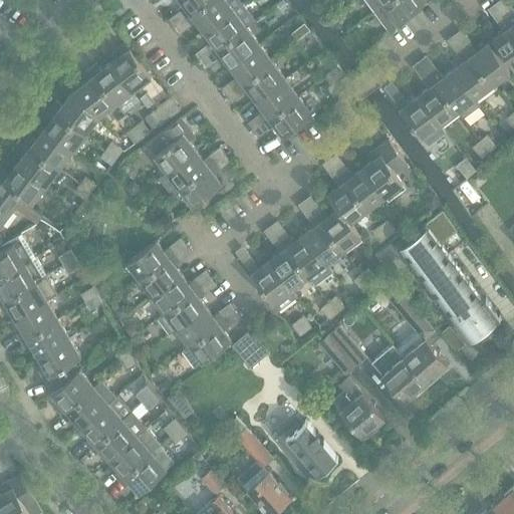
[(174,26),(208,0),(180,0),(186,7),(180,11),(169,19),(174,26)]
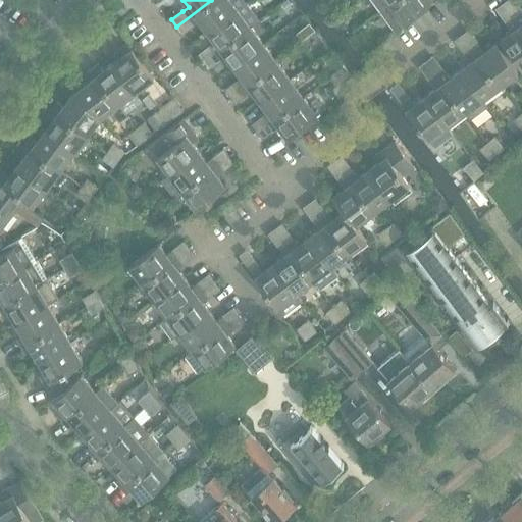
[(207,31),(246,2),(244,0),(211,0),(176,27),(183,34),(193,25),(193,24),(199,20),(207,31)]
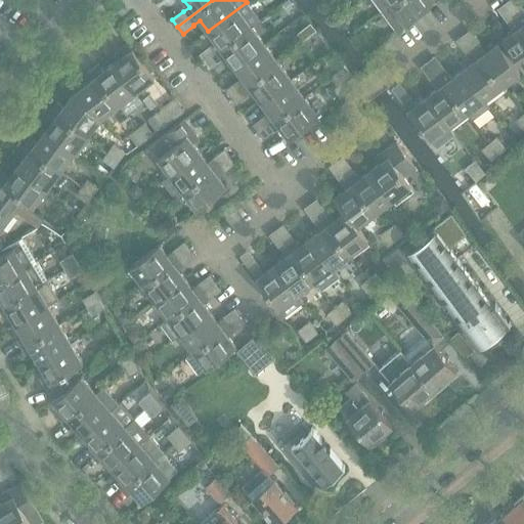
[(372,0),(381,11),(395,0),(372,0)]
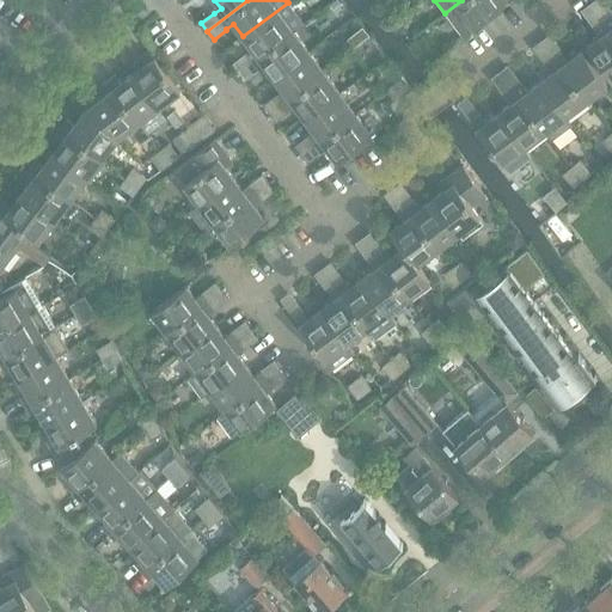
[(461,0),(445,13),(460,36),(507,1),(506,0),(461,0)]
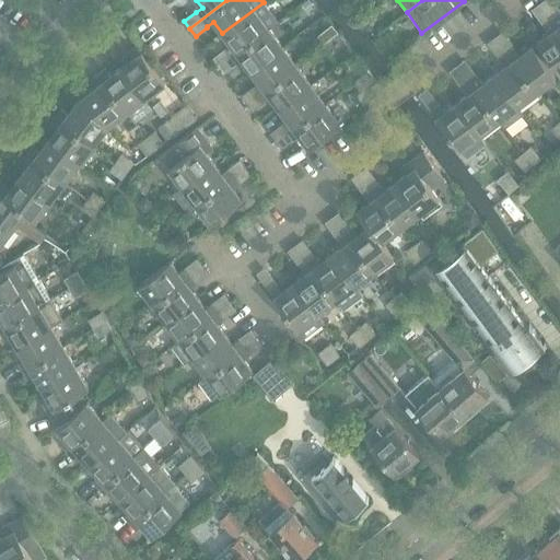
[(268,28),(278,21),(264,2),(222,33),(231,45),(224,49),(212,58),(218,66),(268,28)]
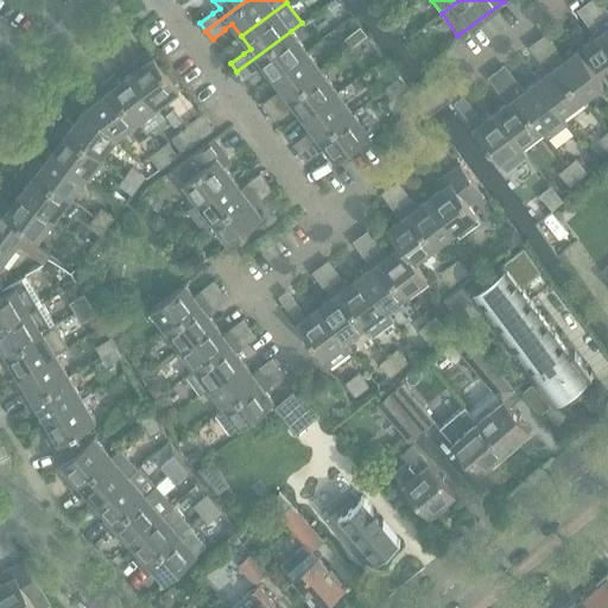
[(392,19),(386,24),(392,31),(394,35),(400,30),(392,19)]
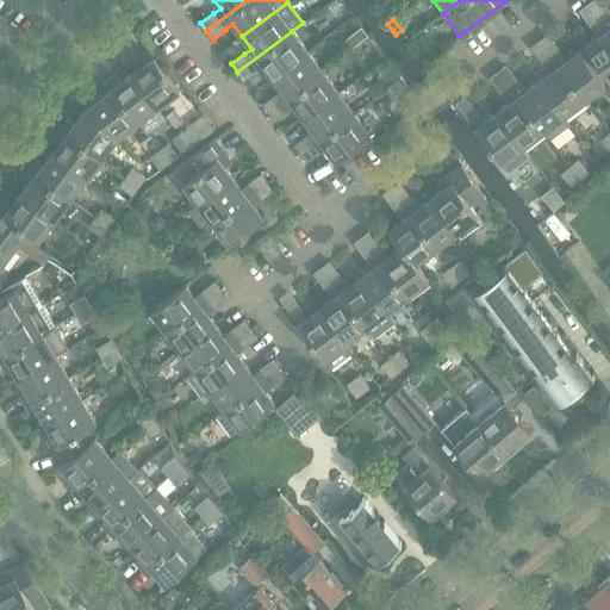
[(609,81),(609,80),(609,36),(601,24),(592,30),(597,36),(584,47),(609,81)]
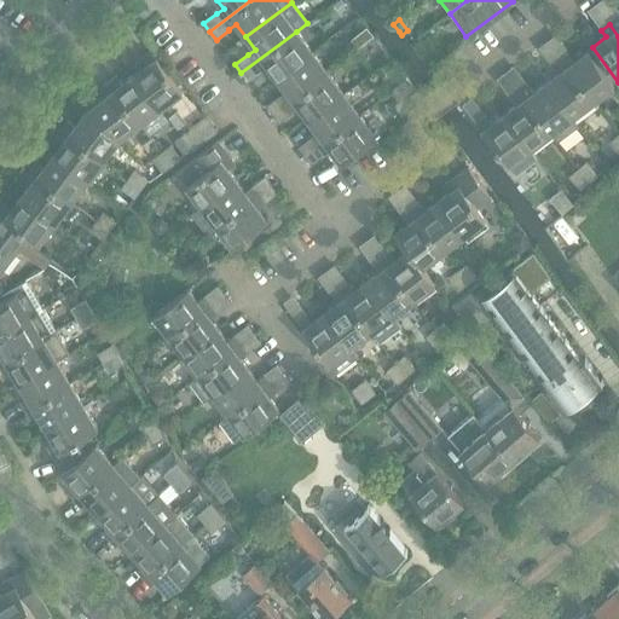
[(311,52),(296,32),(241,73),(248,81),(260,73),(260,71),(267,65),(277,79),(311,52)]
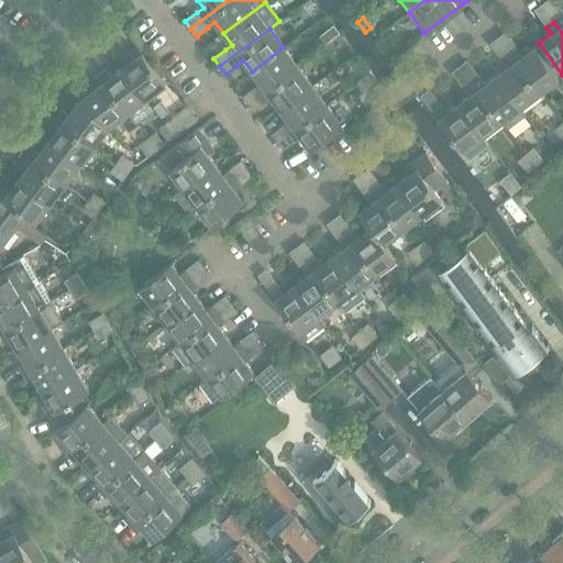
[(144,51),(141,53),(136,46),(129,52),(133,58),(122,67),(145,99),(165,85),(162,79),(165,76),(155,64),(152,66),(145,58),(148,56),(144,51)]
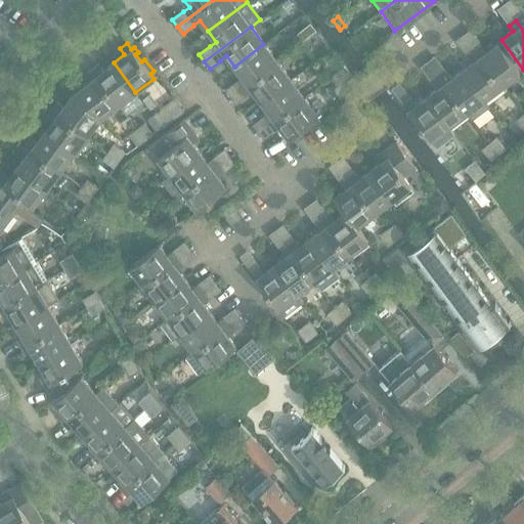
[(230,96),(276,62),(263,44),(234,67),(243,78),(236,82),(225,90),(230,96)]
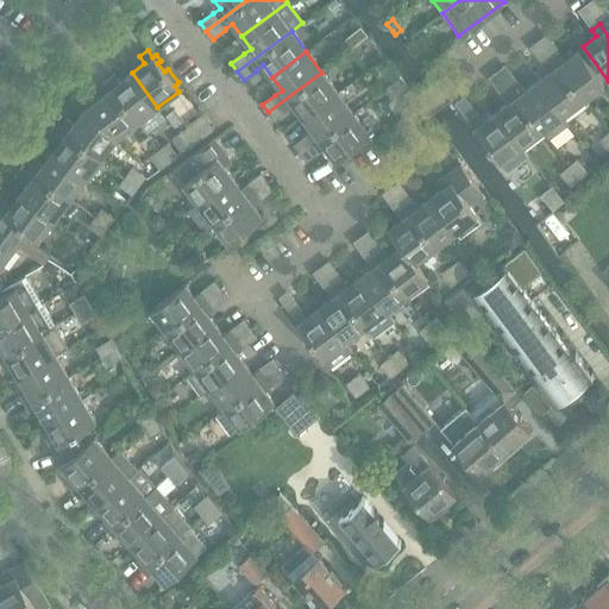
[(551,60),(582,100),(603,85),(577,51),(564,61),(559,54),(551,60)]
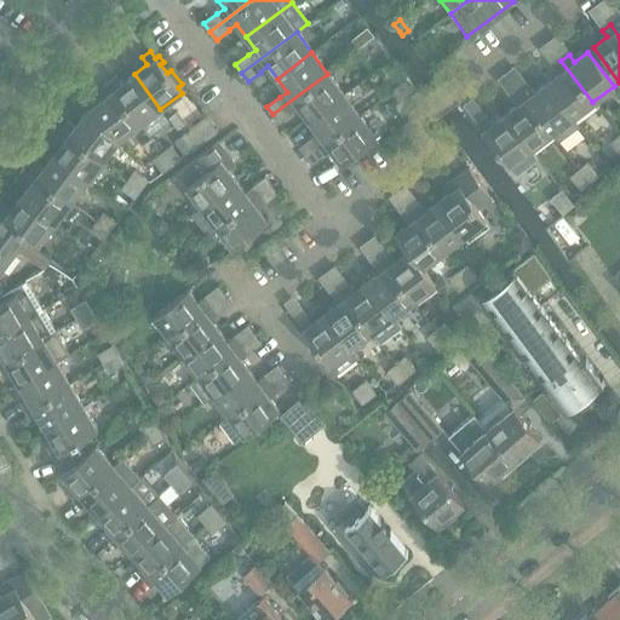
[(573,118),(592,102),(561,61),(554,67),(558,74),(545,84),(572,118),(573,118)]
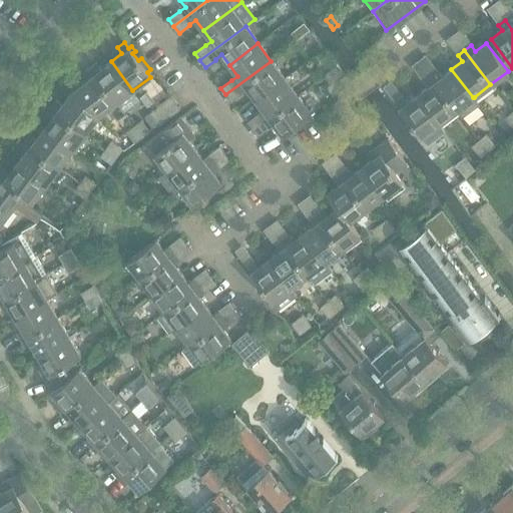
[(115,103),(132,90),(111,61),(100,69),(96,63),(89,68),(115,103)]
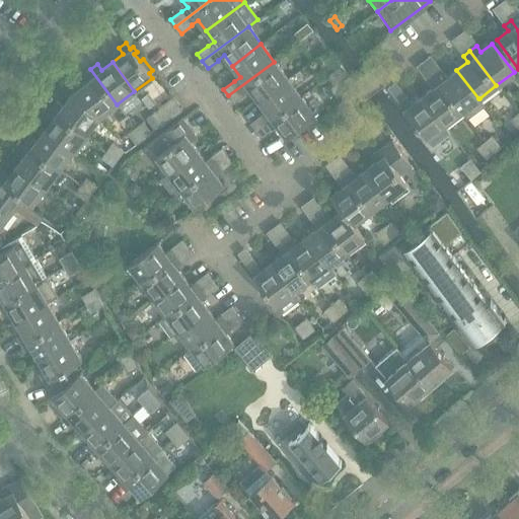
[(258,100),(287,79),(274,62),(228,95),(234,103),(244,95),(244,94),(250,90),(258,100)]
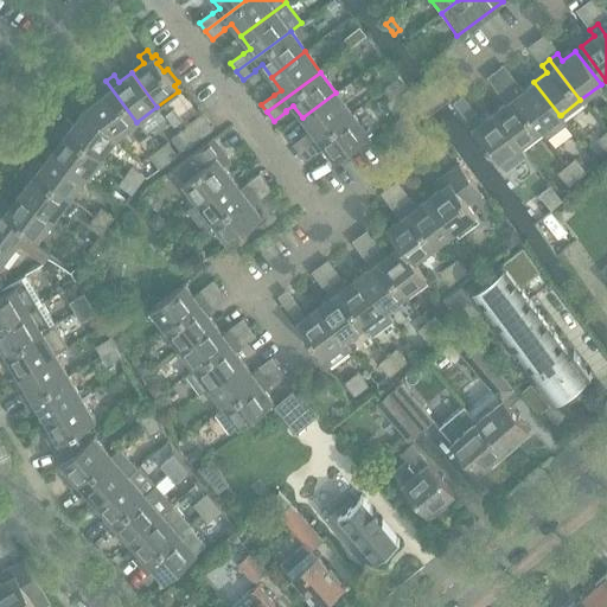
[(116,138),(136,122),(106,81),(98,87),(103,94),(87,106),(85,107),(116,138)]
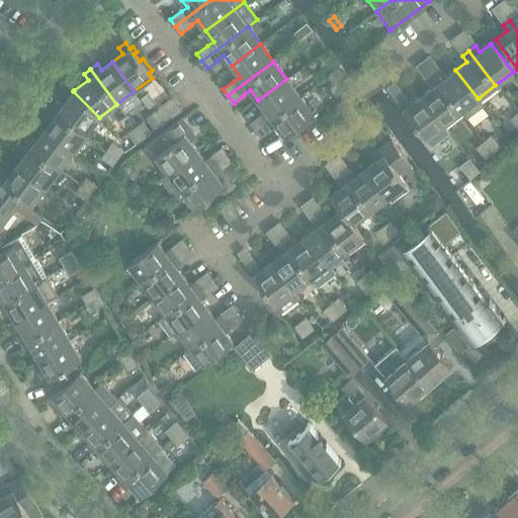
[(479,98),(478,98),(455,70),(445,78),(441,72),(434,77),(460,111),(466,118),(484,105),(479,98)]
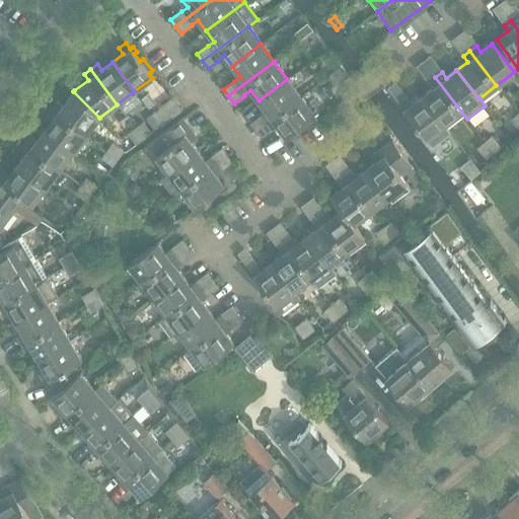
[(443,125),(461,112),(435,77),(428,82),(433,88),(422,96),(443,125)]
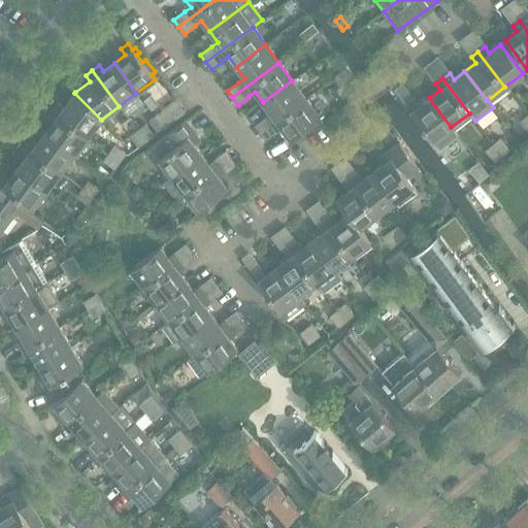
[(259,133),(305,98),(292,80),(263,102),(271,113),(265,118),(254,126),(259,133)]
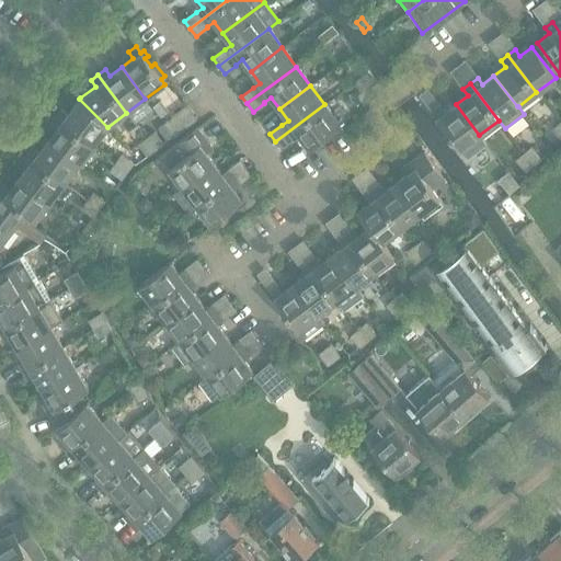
[(106,127),(107,127),(79,99),(67,115),(61,111),(56,117),(93,146),(106,127)]
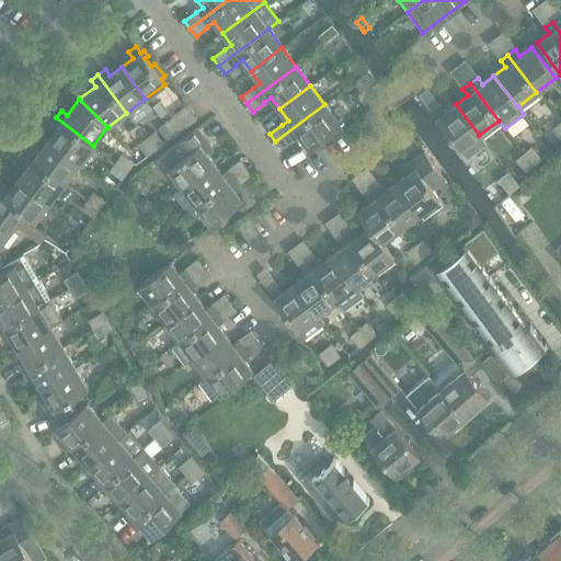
[(324,104),(275,141),(281,149),(294,140),(294,139),(299,135),(309,147),(323,136),(332,129),(340,124),(324,104)]
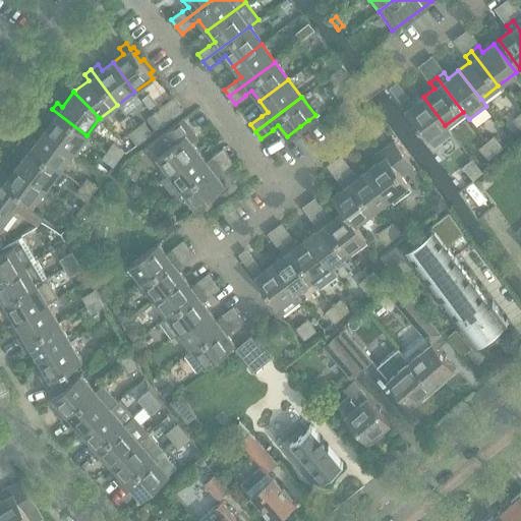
[(427,139),(445,125),(423,97),(412,105),(408,99),(401,105),(427,139)]
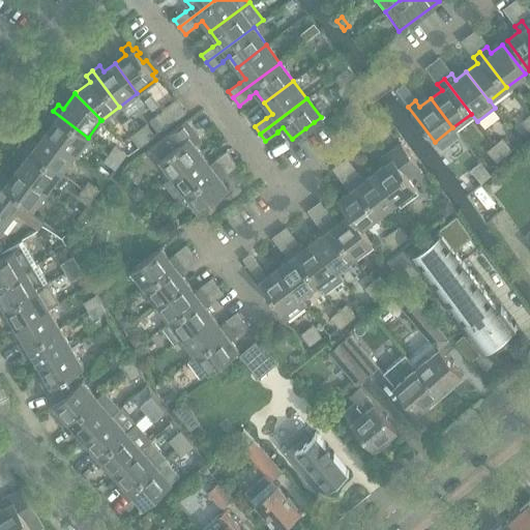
[(155,117),(164,128),(185,113),(177,100),(155,117)]
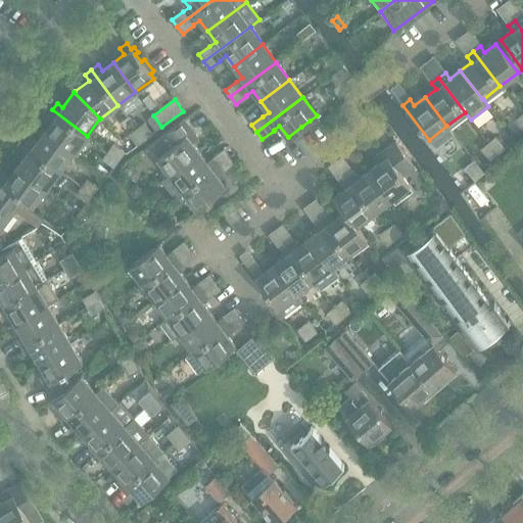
[(74,153),(87,136),(52,109),(47,116),(52,121),(44,131),(74,153)]
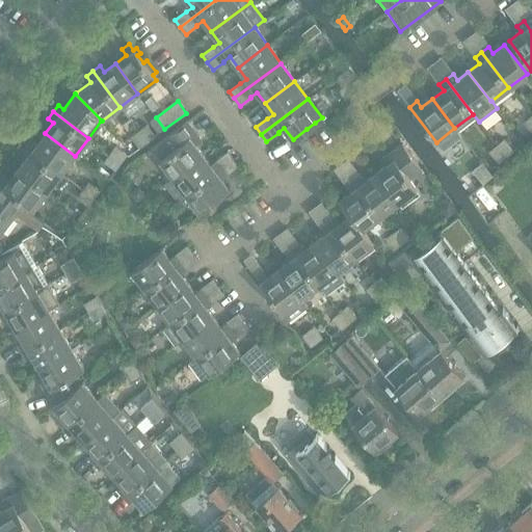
[(531,133),(531,132),(531,117),(530,116),(523,123),(531,133)]
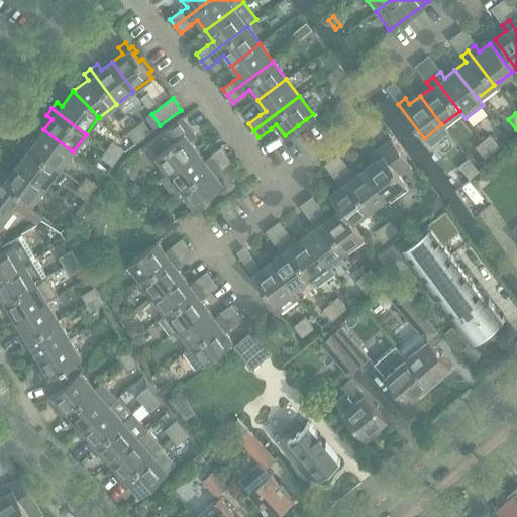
[(151,114),(145,119),(154,130),(160,125),(151,114)]
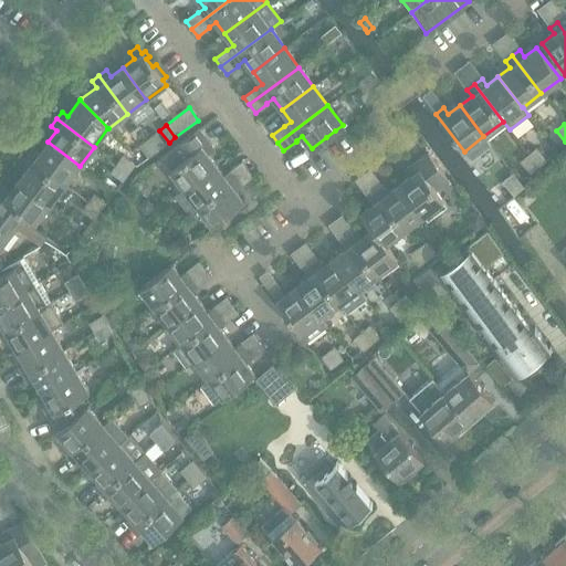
[(335,130),(326,137),(331,143),(335,139),(344,133),(347,130),(343,125),(335,130)]
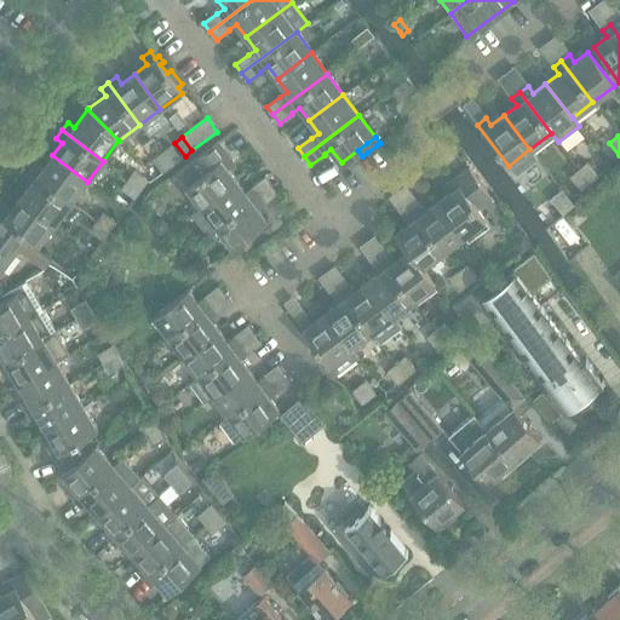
[(217,142),(176,173),(200,206),(201,207),(236,181),(228,170),(234,164),(217,142)]
